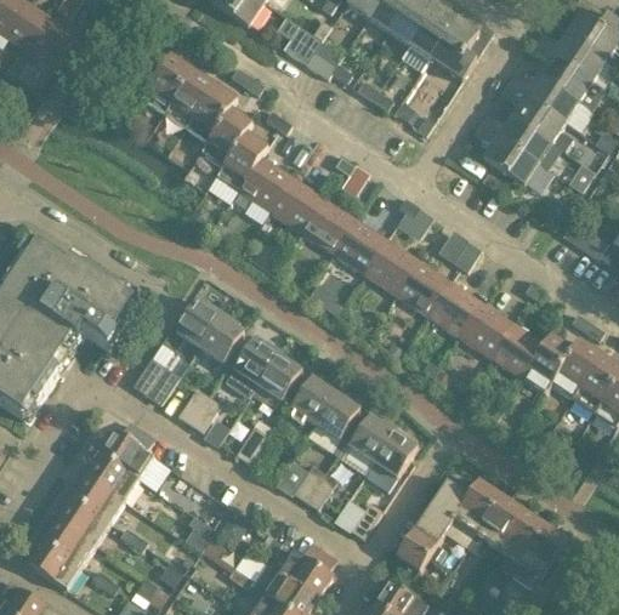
[(0,34),(20,47),(41,13),(22,0),(5,0),(0,7),(0,34)]
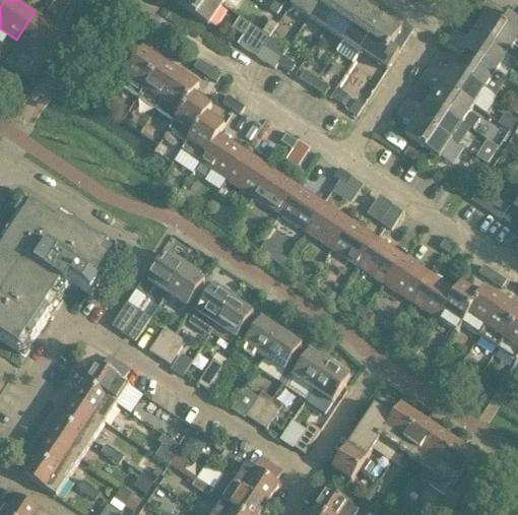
[(206,22),(219,3),(215,0),(175,0),(175,1),(206,22)]
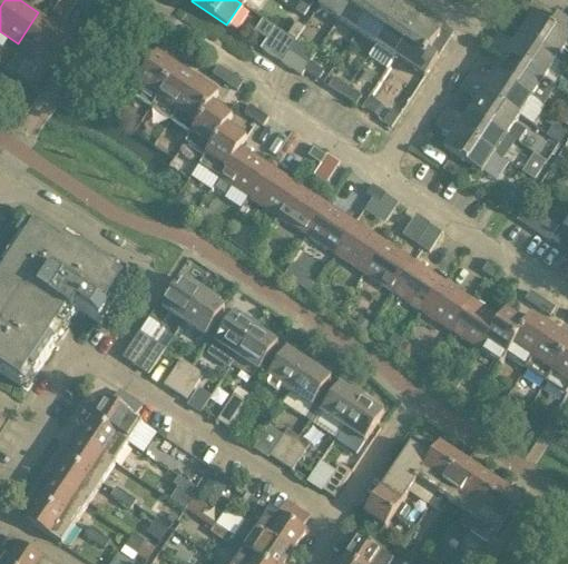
[(302,12),(310,0),(297,0),(293,8),(302,12)]
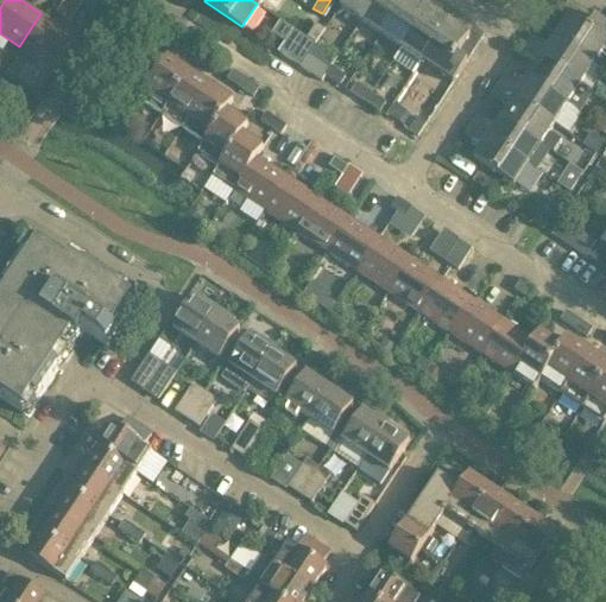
[(341,0),(338,5),(359,18),(371,0),(341,0)]
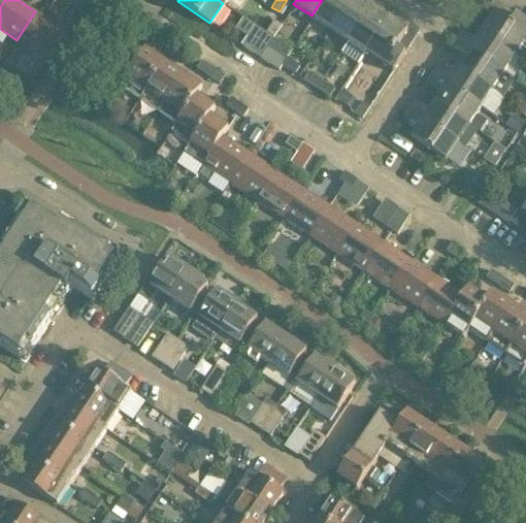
[(322,0),(311,15),(329,27),(347,0),(322,0)]
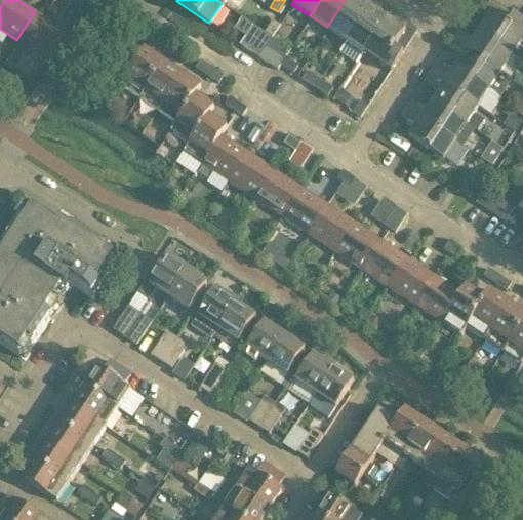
[(345,0),(327,27),(345,38),(370,0),(345,0)]
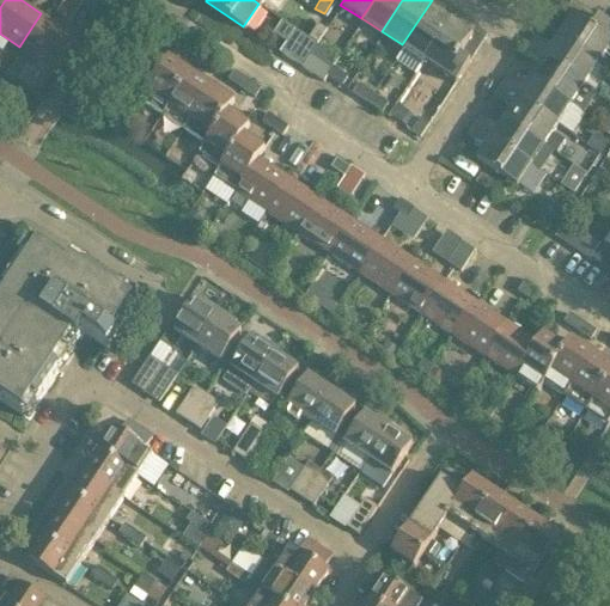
[(443,5),(437,0),(432,0),(402,44),(394,57),(415,71),(422,59),(450,18),(439,11),(443,5)]
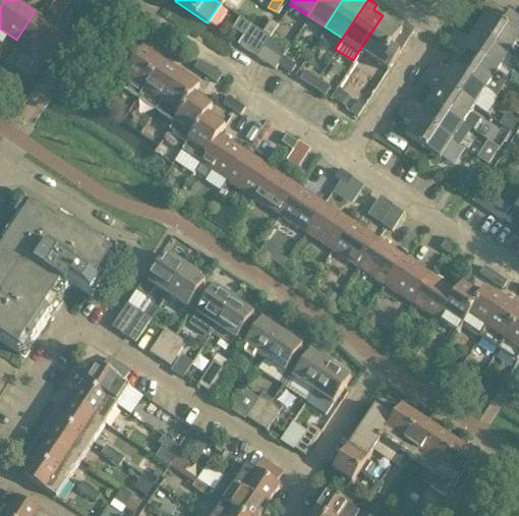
[(62,29),(35,11),(16,40),(42,57),(37,65),(38,65),(62,29)]
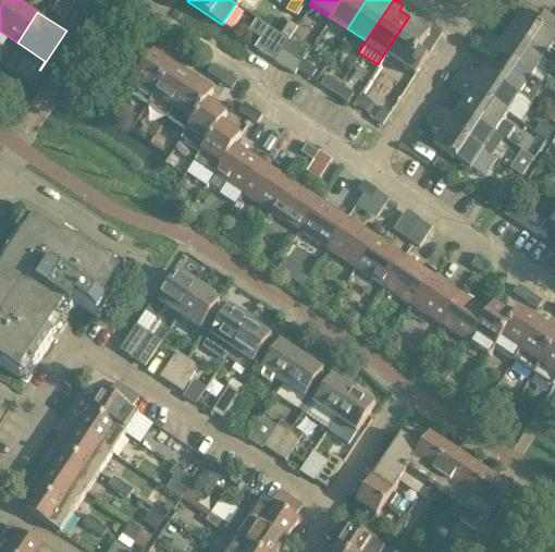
[(517,13),(506,31),(543,54),(554,36),(554,21),(543,13),(535,24),(518,12),(517,13)]
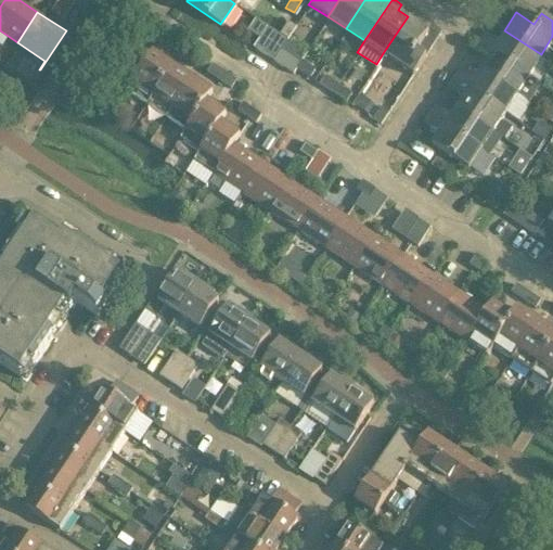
[(408,16),(383,53),(412,72),(425,53),(413,46),(425,27),(408,16)]
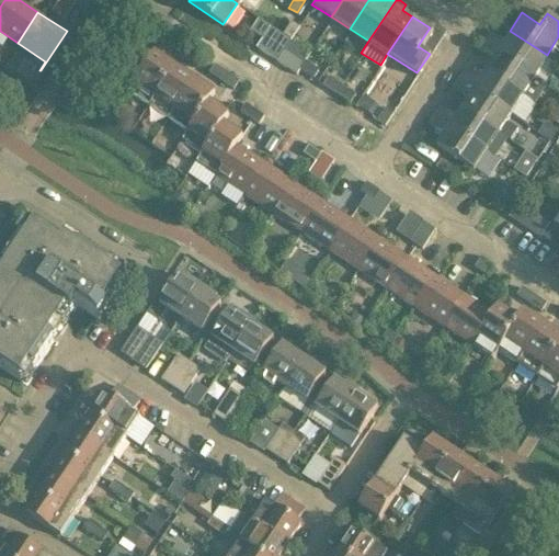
[(281,32),(288,37),(298,24),(289,19),(281,32)]
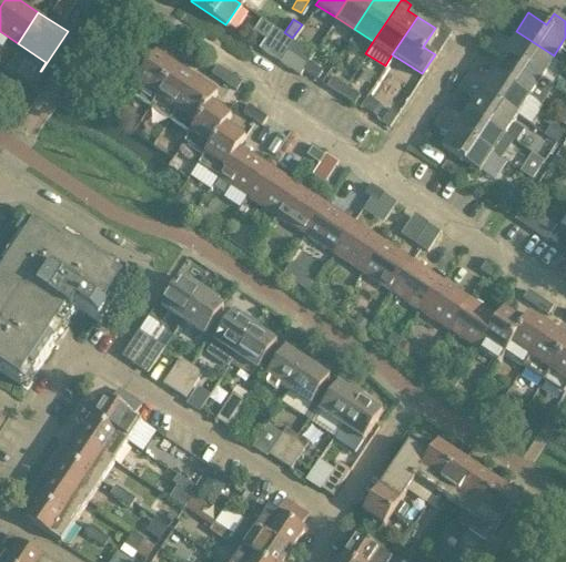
[(279,59),(282,54),(292,38),(284,32),(272,23),(258,46),(279,59)]
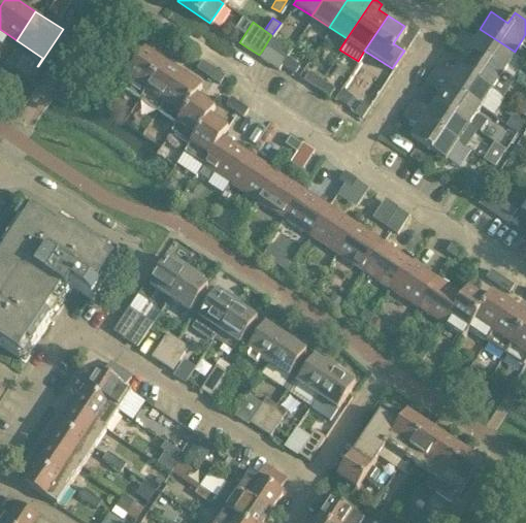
[(515,52),(480,29),(473,38),(458,28),(453,36),(502,69),(515,52)]
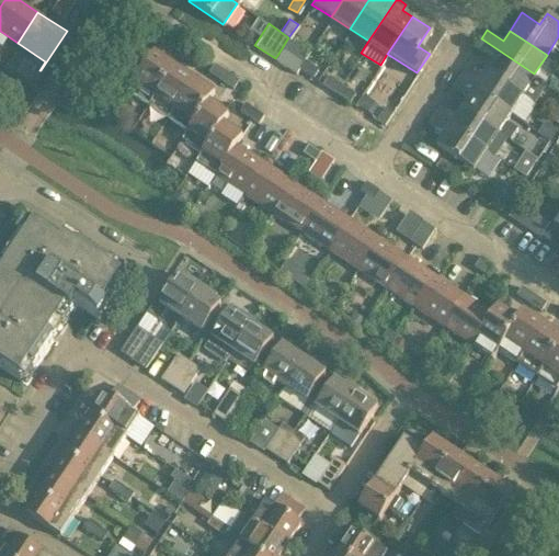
[(179,40),(172,35),(167,44),(173,47),(179,40)]
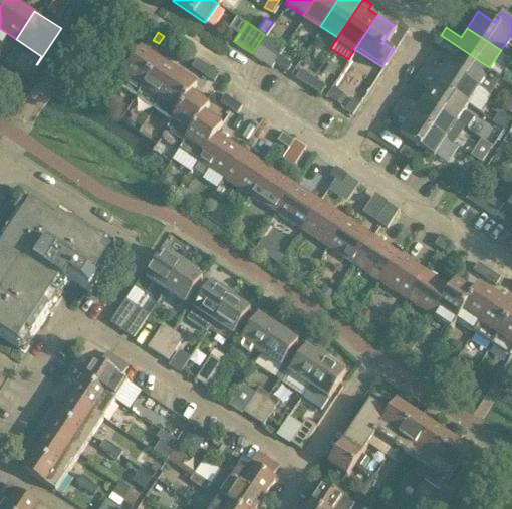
[(255,49),(252,53),(264,61),(270,65),(273,61),(278,54),(277,53),(282,46),(264,34),(255,49)]
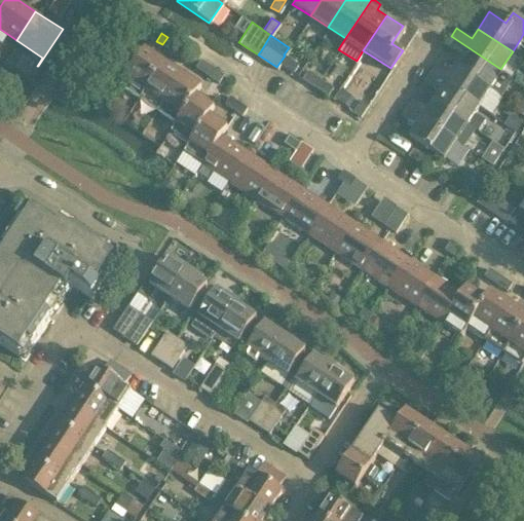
[(454,64),(489,86),(500,69),(451,36),(445,44),(460,54),(454,64)]
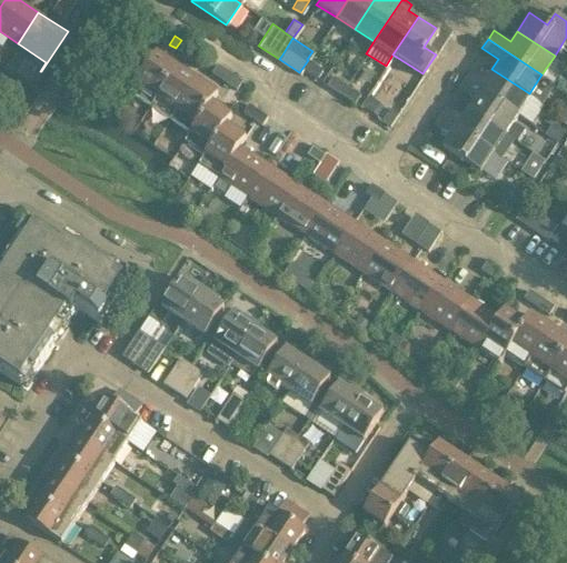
[(176,48),(182,52),(188,44),(181,40),(176,48)]
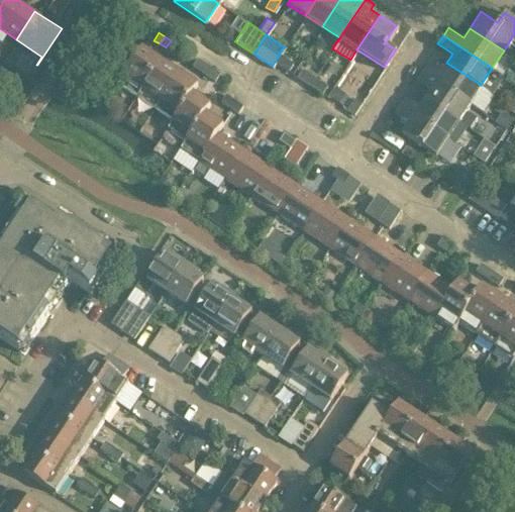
[(176,43),(171,40),(166,47),(172,52),(176,43)]
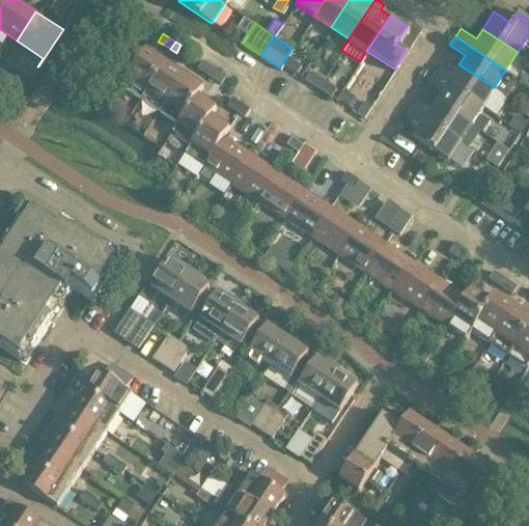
[(183,57),(187,49),(181,45),(176,53),(183,57)]
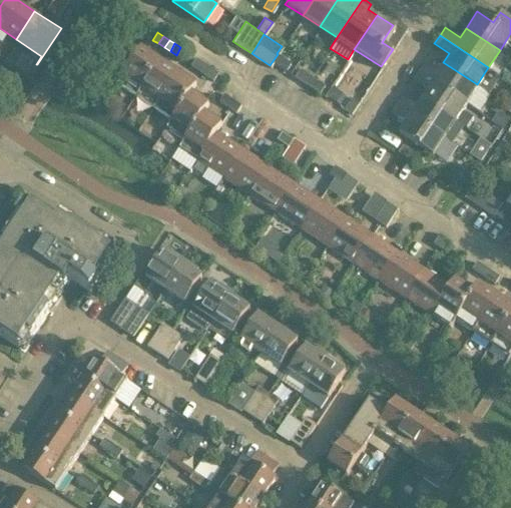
[(139,84),(157,58),(138,46),(114,82),(133,94),(139,84)]
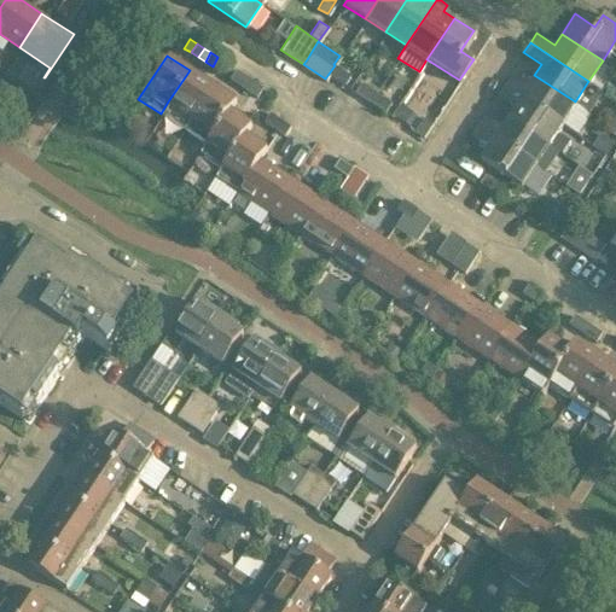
[(349,74),(335,65),(329,74),(343,83),(349,74)]
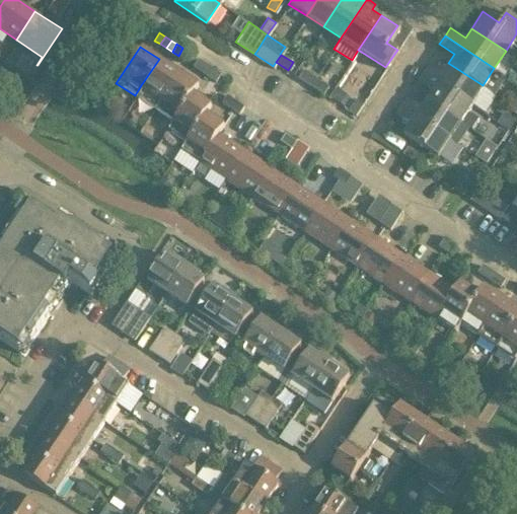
[(197,68),(202,61),(196,57),(191,64),(197,68)]
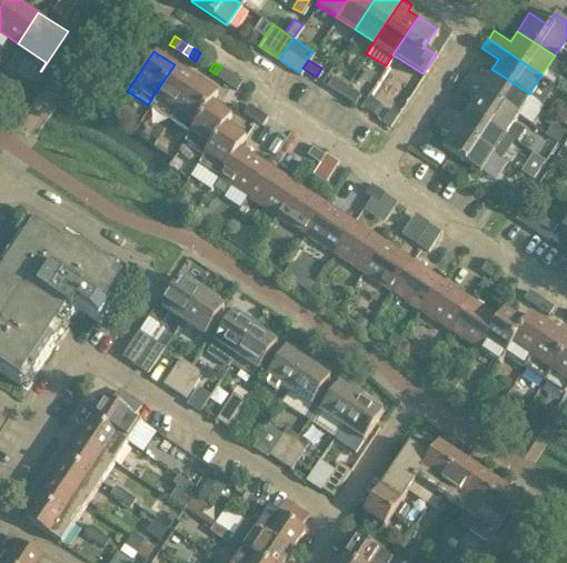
[(148,104),(168,118),(195,78),(175,64),(155,93),(148,104)]
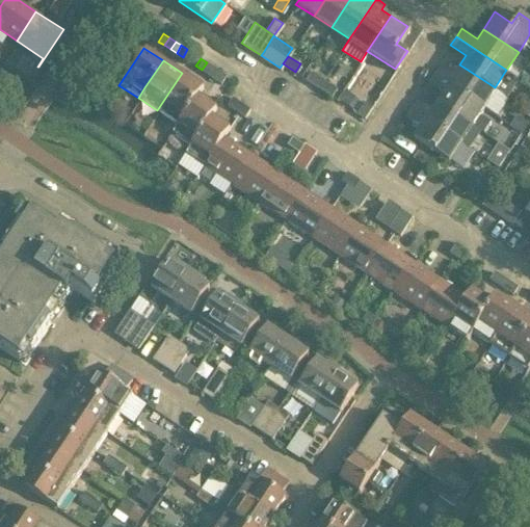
[(202,70),(208,74),(213,66),(207,62),(202,70)]
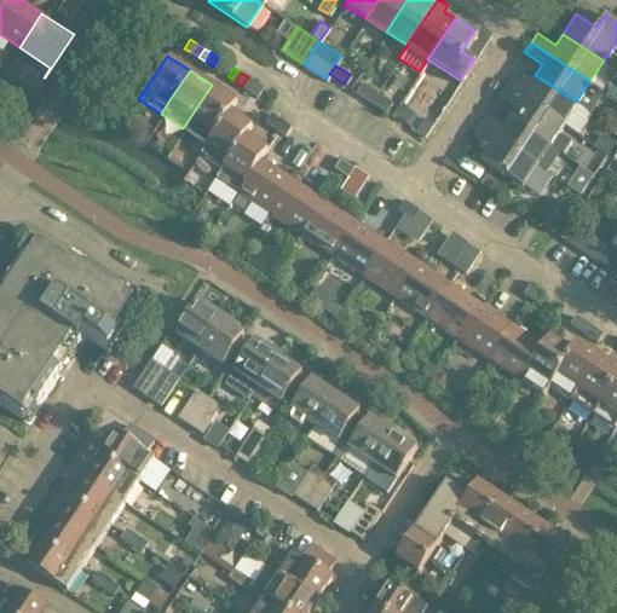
[(509,75),(503,84),(563,123),(577,133),(592,113),(588,110),(576,102),(535,75),(528,87),(514,79),(509,75)]
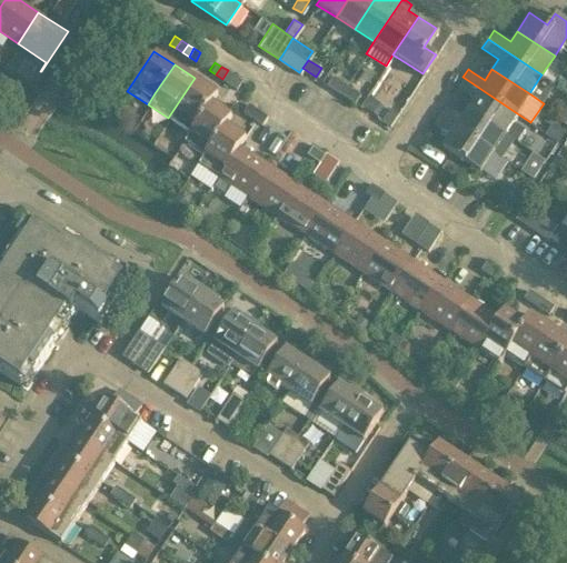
[(234,74),(228,70),(222,79),(228,83),(234,74)]
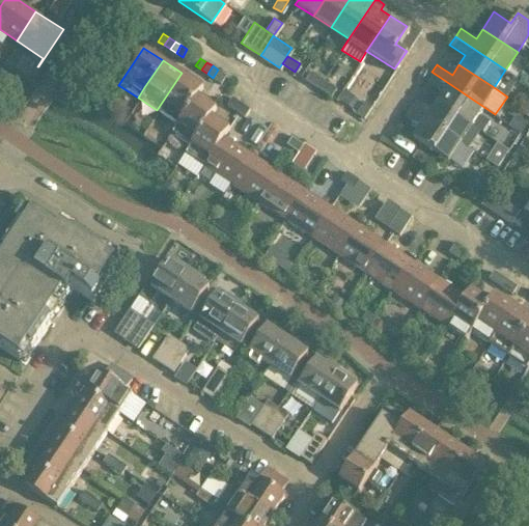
[(218,70),(213,78),(219,82),(224,74),(218,70)]
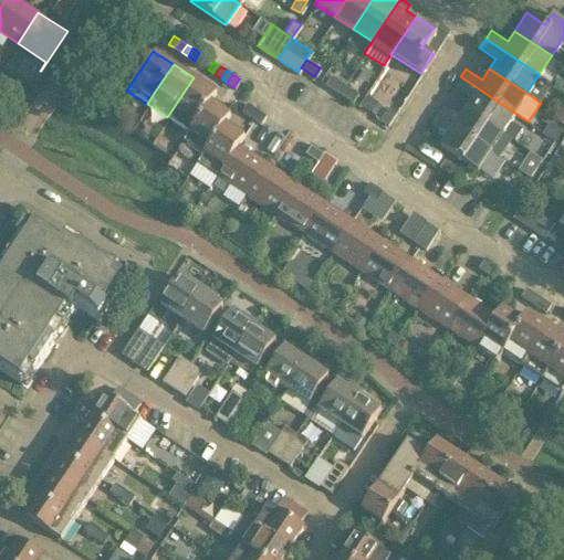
[(330,74),(324,83),(337,92),(344,84),(330,74)]
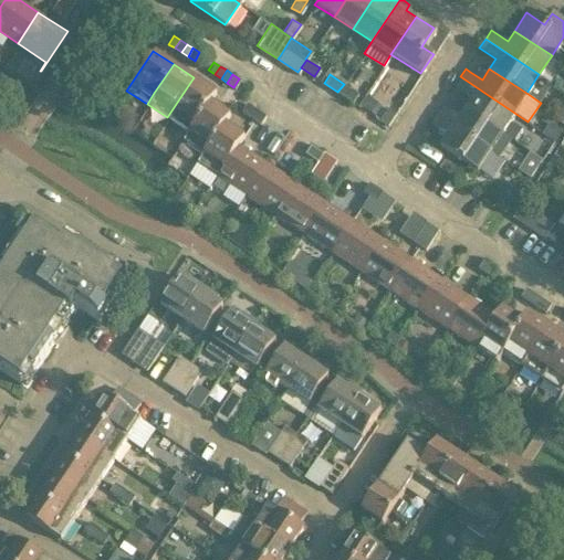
[(514,113),(460,76),(455,85),(470,96),(463,106),(511,137),(512,138),(520,126),(509,119),(514,113)]
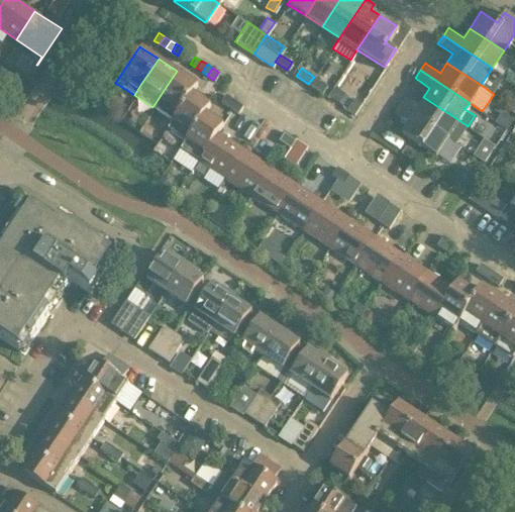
[(195,83),(177,71),(152,107),(170,118),(171,119),(190,90),(190,91),(195,83)]
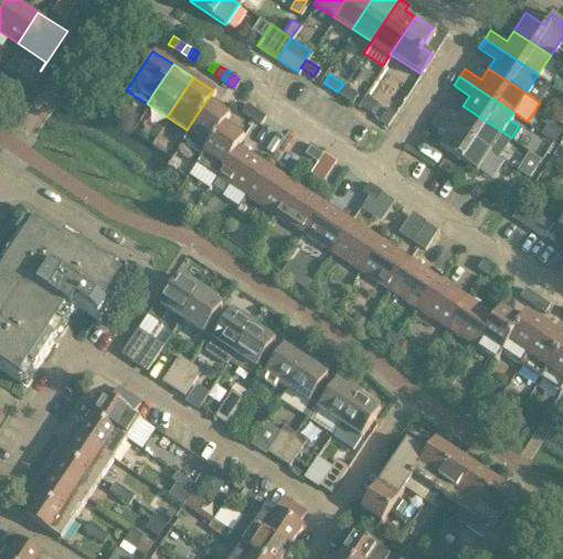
[(357,93),(343,84),(337,92),(351,100),(357,93)]
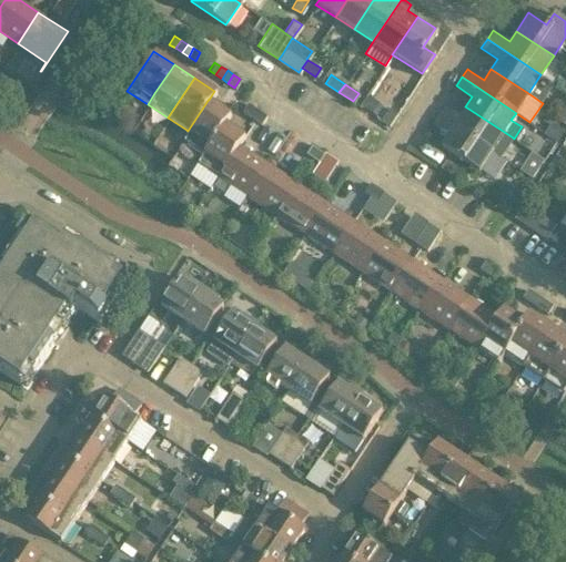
[(381,103),(366,93),(360,103),(375,113),(381,103)]
